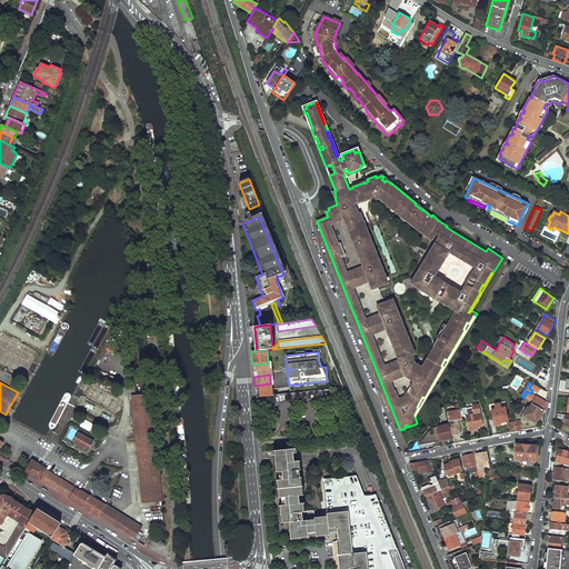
[(270,383),(255,386),(256,390),(256,397),(272,396),(271,392),(271,389),(271,387),(270,383)]
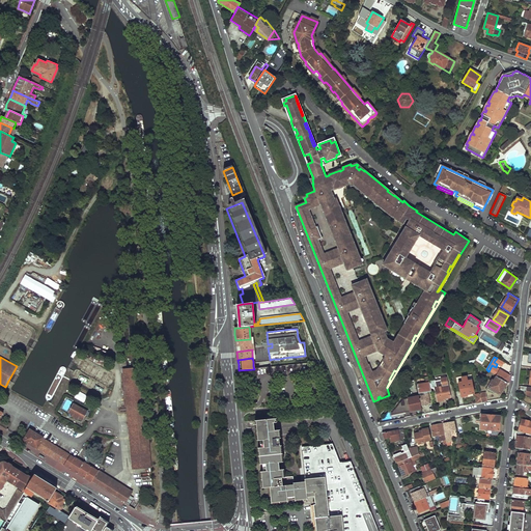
[(492,365),(488,371),(496,376),(496,375),(499,370),(496,367),(492,365)]
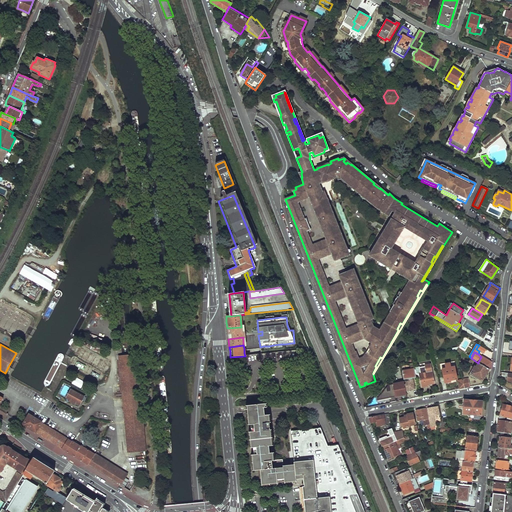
[(118,356),(128,452),(146,450),(137,354),(130,355),(123,356),(118,356)]
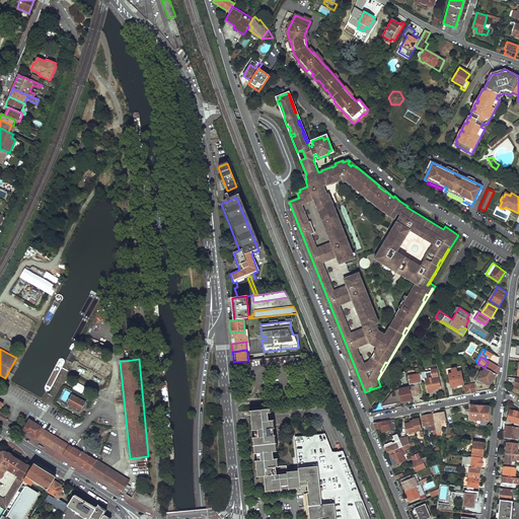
[(485,368),(496,375),(497,376),(498,368),(488,362),(485,367),(485,368)]
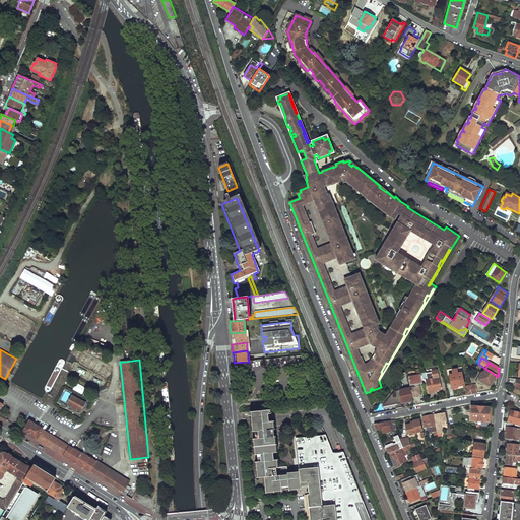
[(429,380),(427,380),(430,393),(441,391),(437,370),(440,369),(440,365),(428,368),(430,374),(428,374),(429,380)]
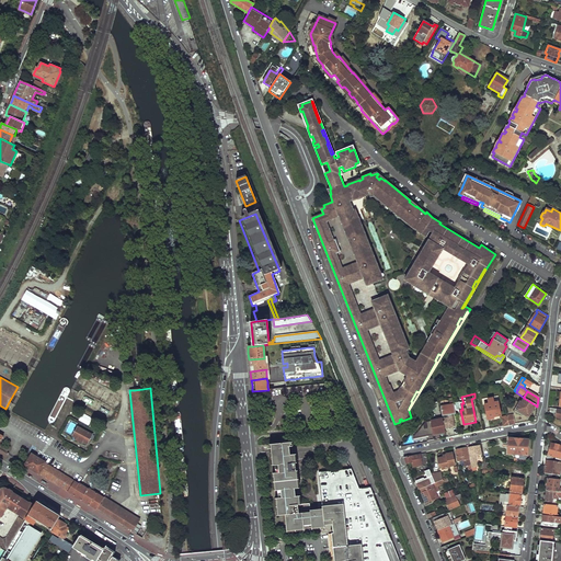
[(451,414),(455,414),(451,396),(448,397),(449,402),(439,404),(443,416),(447,415),(448,418),(443,419),(445,428),(451,426),(454,424),(451,414)]
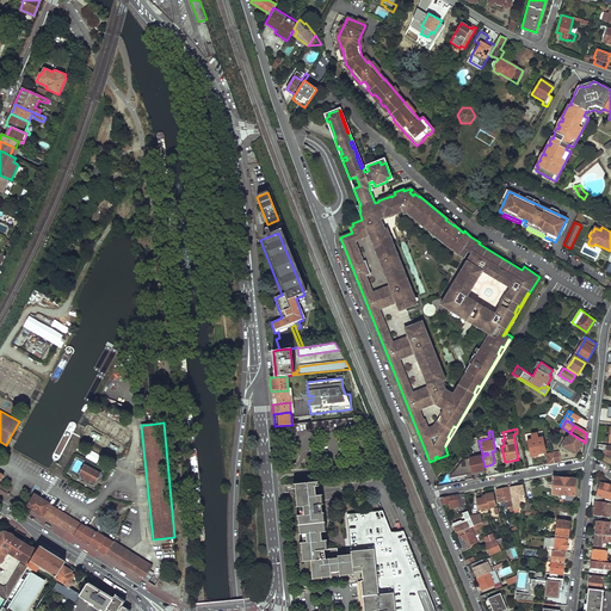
[(531,439),(528,440),(531,456),(537,455),(537,454),(545,452),(542,437),(537,438),(536,433),(530,434),(531,439)]
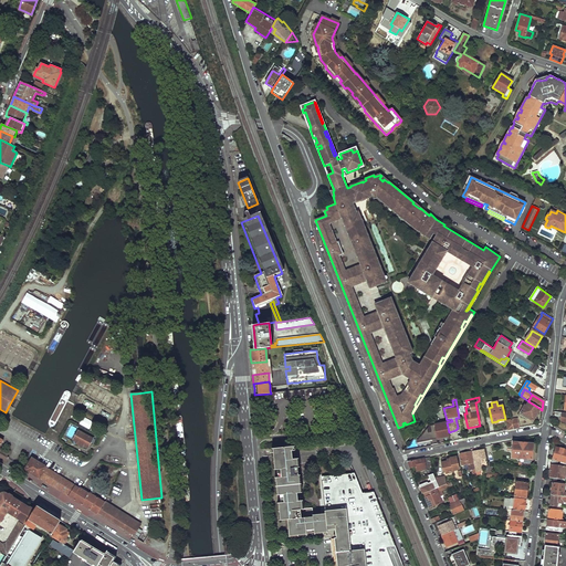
[(528,401),(521,413),(533,421),(541,409),(528,401)]
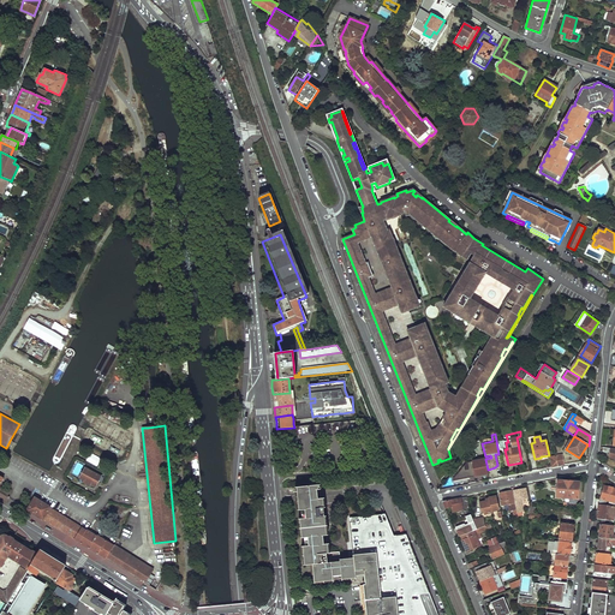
[(614,448),(603,447),(603,452),(610,453),(610,457),(614,459),(614,448)]
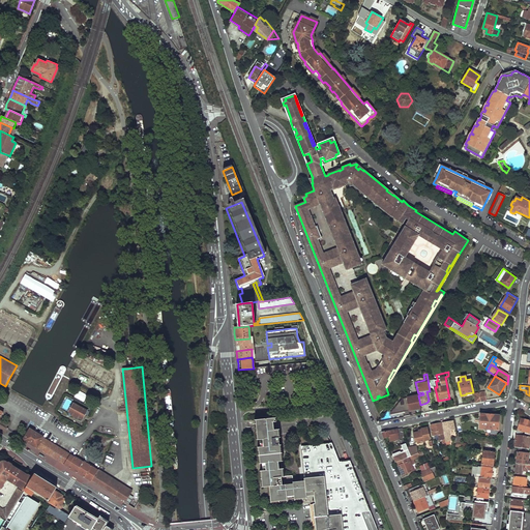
[(409,411),(421,409),(420,405),(418,395),(407,398),(409,411)]
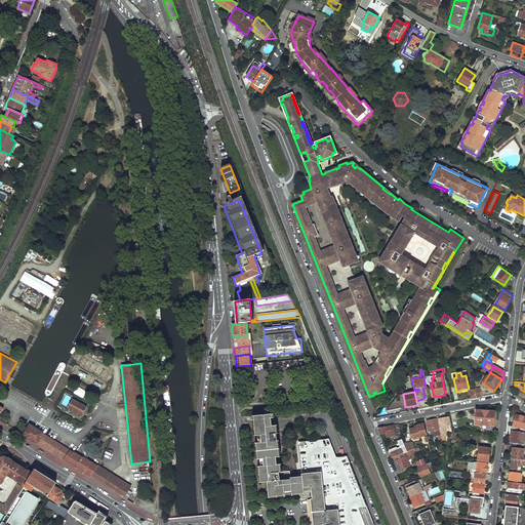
[(399,395),(389,407),(389,410),(405,407),(403,394),(399,395)]
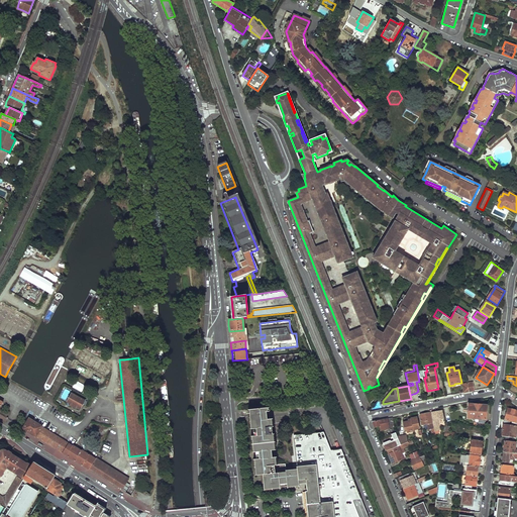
[(66,400),(71,392),(66,389),(61,398),(66,400)]
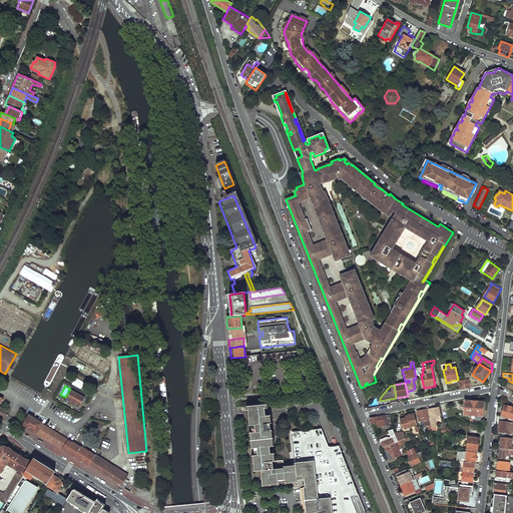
[(67,398),(80,406),(85,397),(72,390),(67,398)]
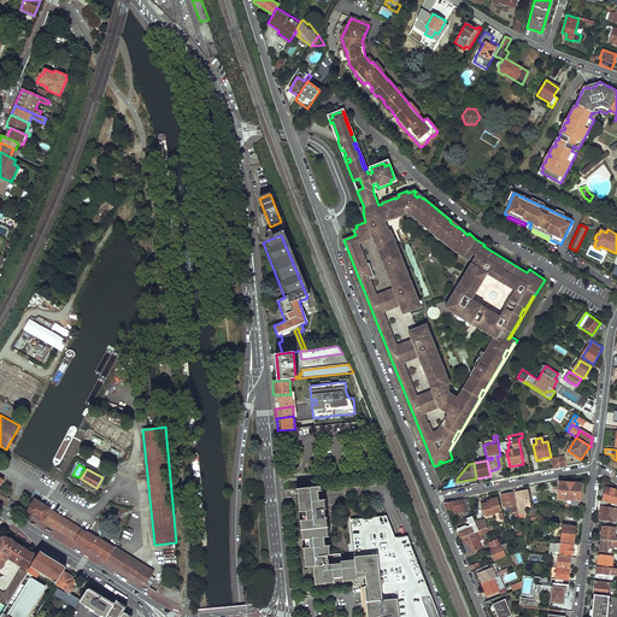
[(436,471),(441,482),(446,477),(444,469),(436,471)]
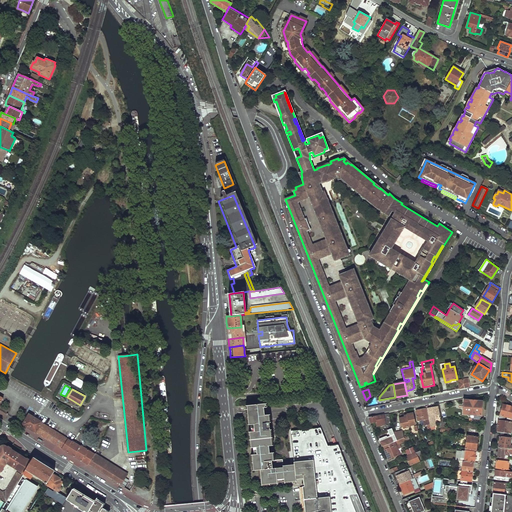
[(464,399),(463,414),(471,414),(469,415),(472,418),(471,420),(480,422),(480,415),(482,401),(464,399)]
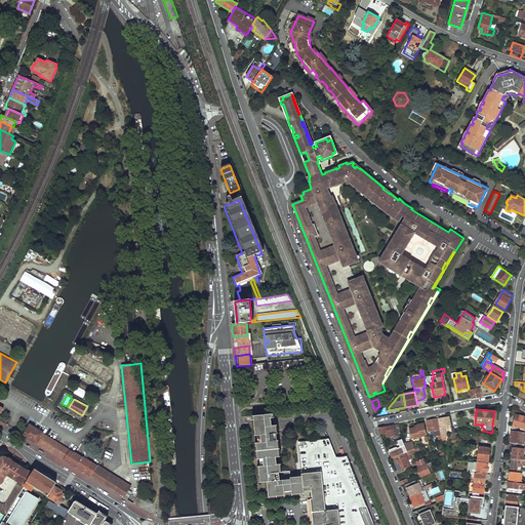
[(524,416),(516,414),(513,426),(519,428),(520,428),(520,432),(524,433),(524,416)]
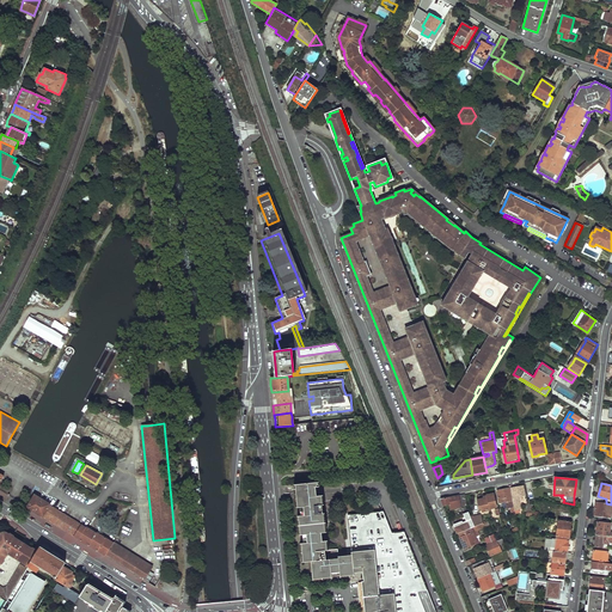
[(512,490),(509,490),(513,507),(513,510),(520,509),(518,497),(525,495),(522,487),(510,488),(512,490)]
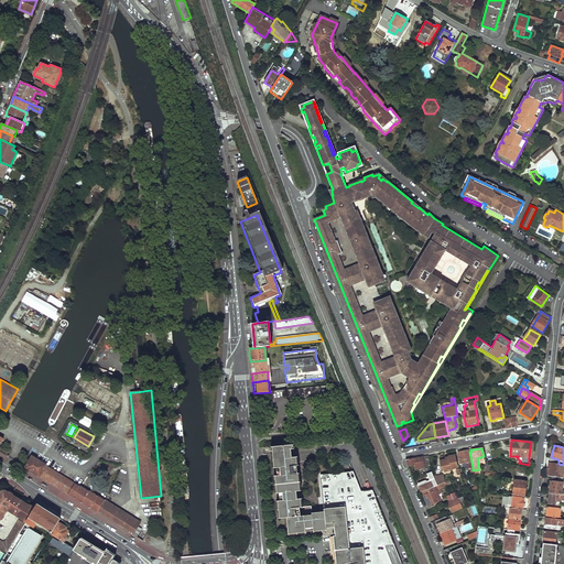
[(291,449),(273,452),(273,455),(273,459),(277,459),(292,457),(292,453),(291,449)]
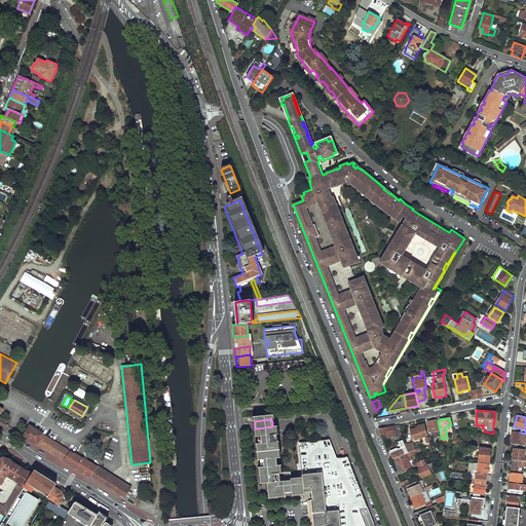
[(441,436),(438,421),(438,419),(426,421),(428,431),(435,430),(436,437),(441,436)]
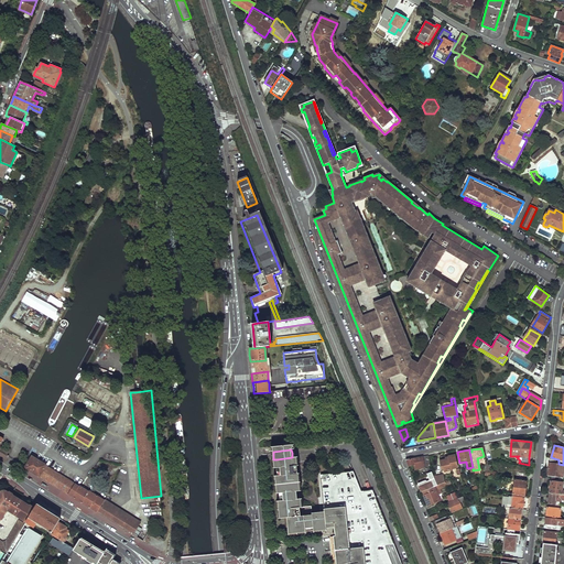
[(447,459),(441,461),(442,469),(444,469),(445,472),(452,469),(452,467),(457,466),(455,455),(448,456),(448,457),(447,457),(447,459)]
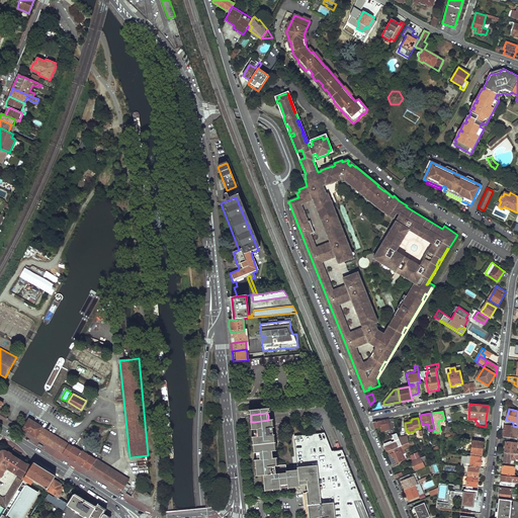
[(35,437),(67,457),(82,467),(82,466),(88,470),(95,458),(82,450),(81,451),(73,446),(73,447),(41,428),(42,427),(28,419),(22,429),(35,438),(35,437)]
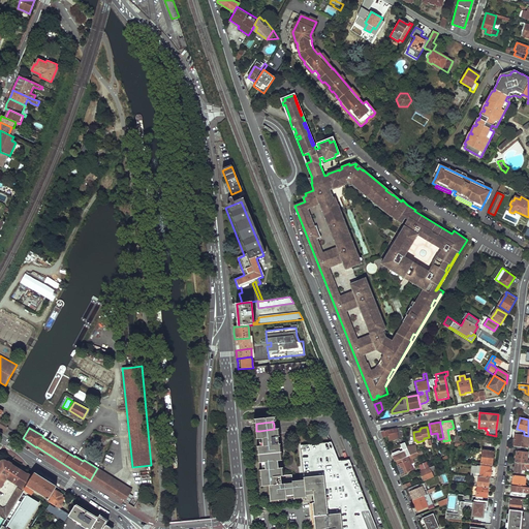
[(401,428),(380,432),(382,437),(387,436),(389,440),(398,438),(403,437),(401,428)]
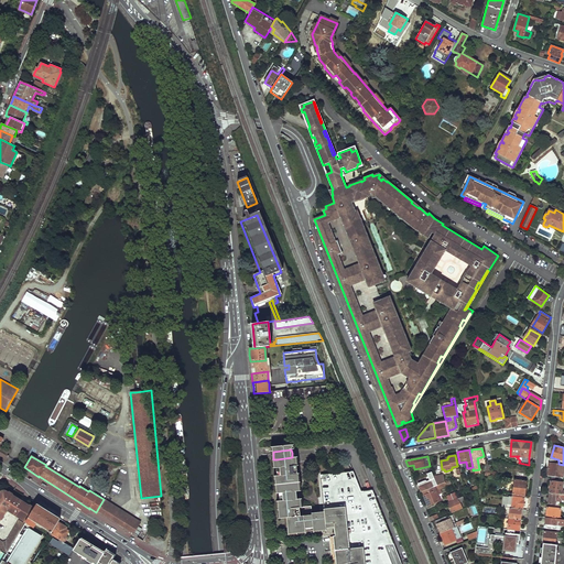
[(343,473),(321,475),(325,508),(325,511),(322,511),(317,512),(312,512),(311,506),(301,507),(301,498),(297,499),(296,491),(300,490),(296,457),(292,457),(277,459),(281,492),(282,501),(283,519),(288,518),(289,531),(313,528),(314,531),(314,532),(318,531),(324,530),(327,530),(327,529),(326,528),(334,527),(335,537),(334,537),(334,538),(336,563),(400,563),(372,488),(360,490),(354,472),(343,473)]
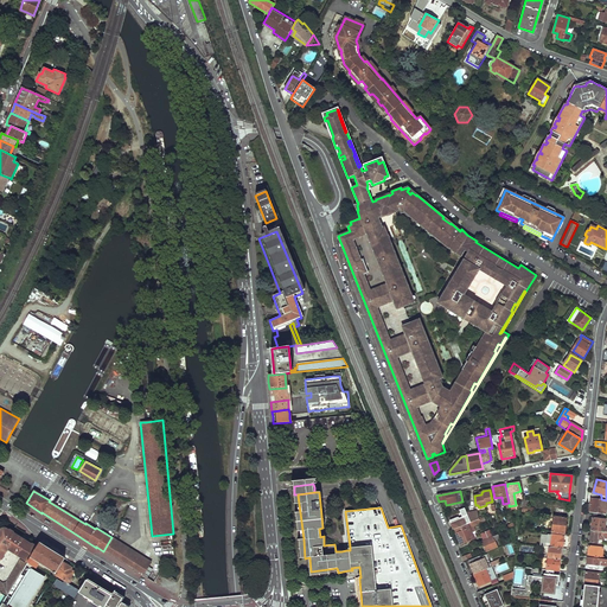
[(592,492),(589,512),(605,515),(606,508),(606,500),(601,499),(599,499),(600,494),(593,492),(592,492)]
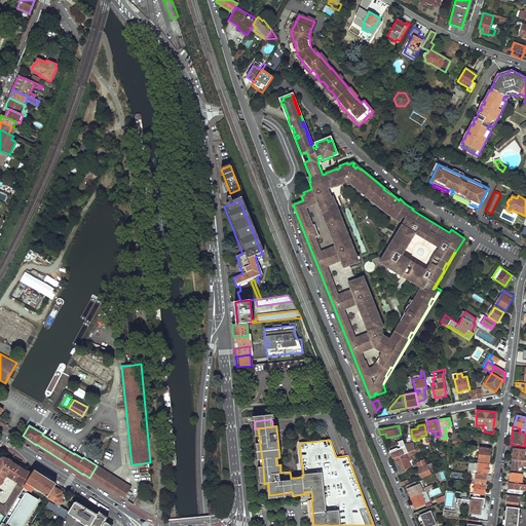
[(397,448),(389,451),(392,459),(393,459),(406,453),(407,453),(408,452),(405,445),(403,440),(399,442),(401,448),(402,448),(402,449),(398,451),(397,448)]
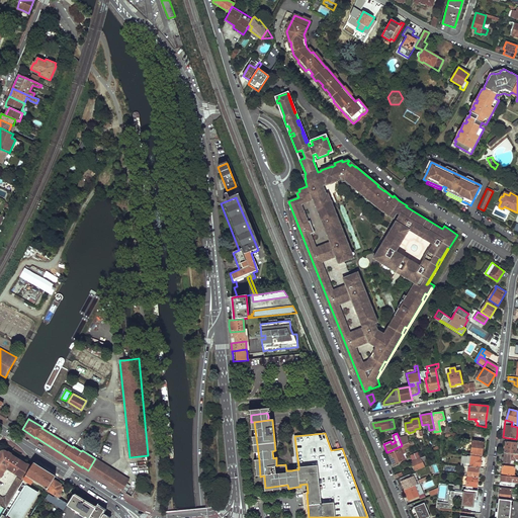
[(408,436),(399,438),(402,445),(409,442),(408,436)]
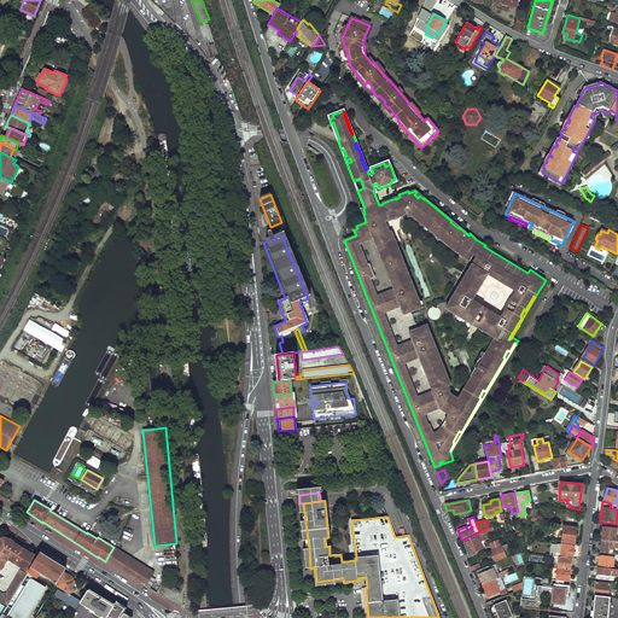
[(479,531),(478,532),(479,535),(482,536),(489,532),(489,531),(494,529),(493,525),(488,528),(479,531)]
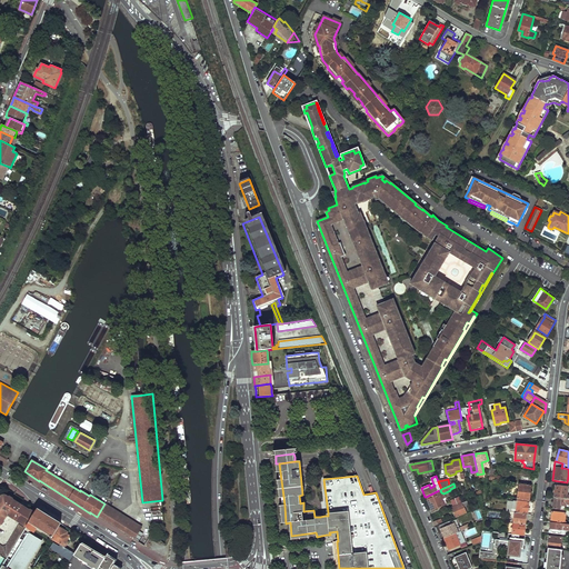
[(519,485),(517,499),(529,500),(531,487),(519,485)]
